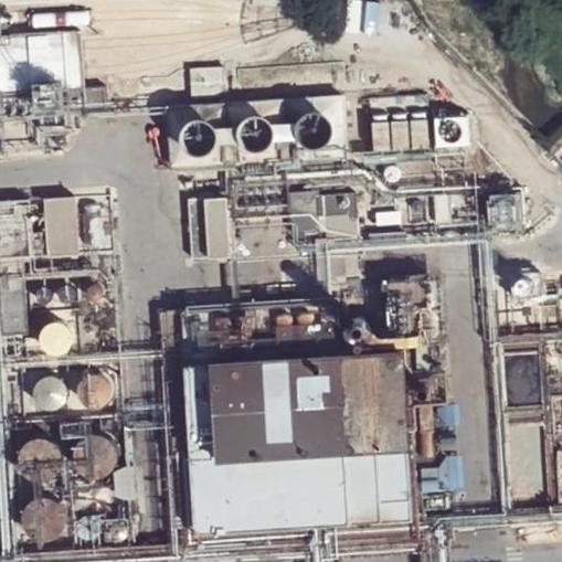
[(65,88),(82,86),(78,30),(62,32),(63,44),(64,73),(65,88)]
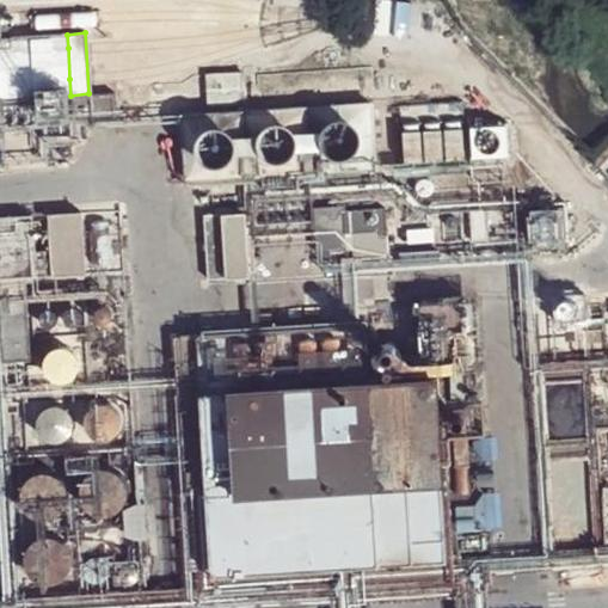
[(0,99),(71,96),(69,79),(68,48),(67,35),(0,38),(0,99)]
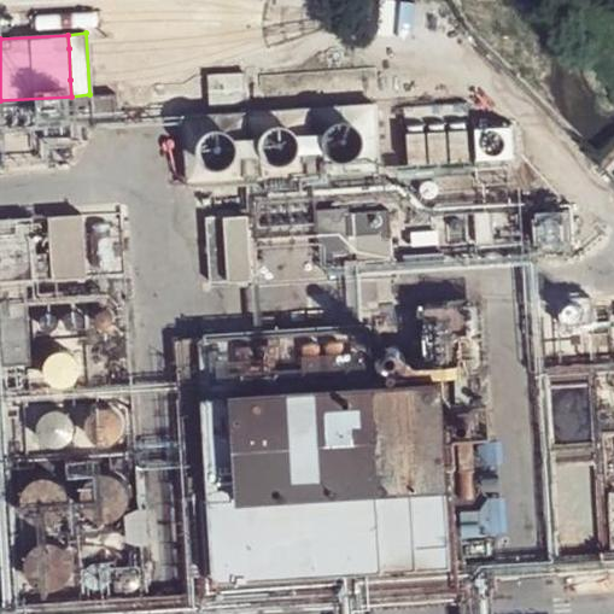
[(209,106),(245,105),(243,75),(206,77),(209,106)]
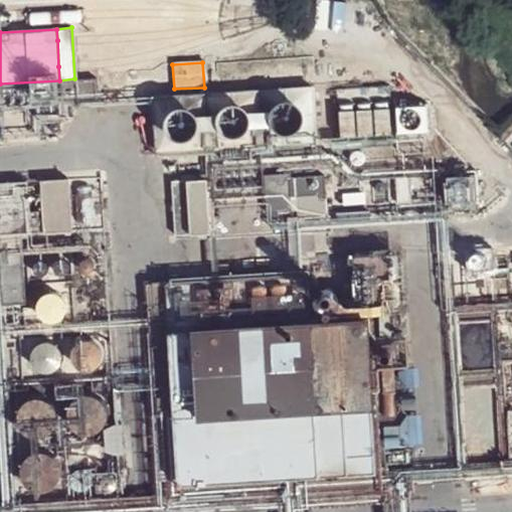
[(153,98),(156,151),(314,142),(310,88),(153,98)]
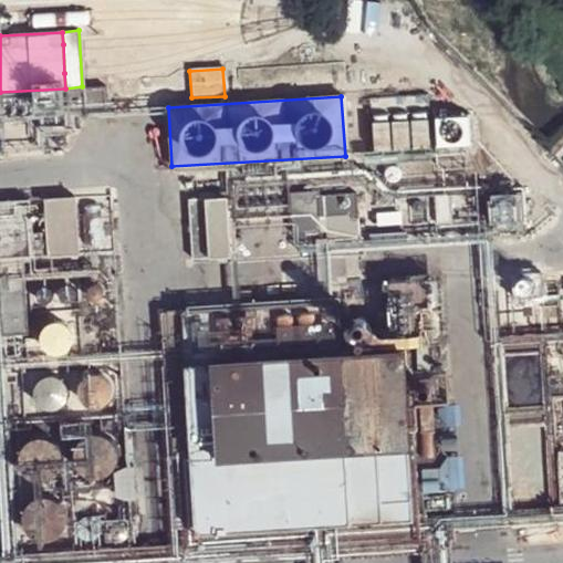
[(373,157),(430,154),(428,96),(369,98),(373,157)]
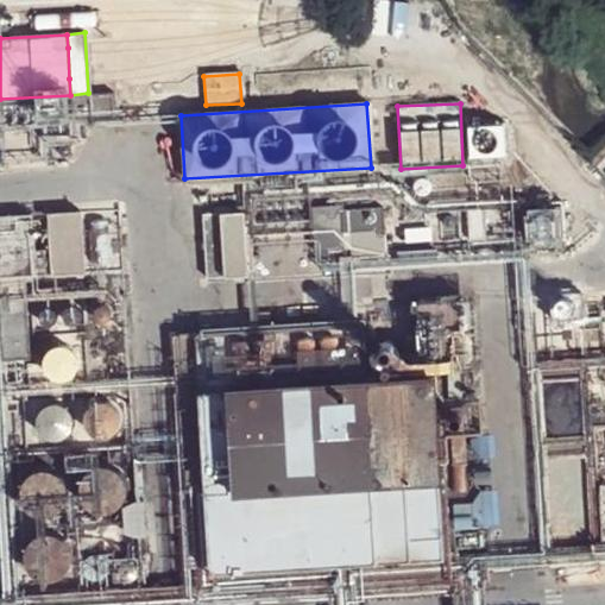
[(73,131),(74,137),(75,139),(81,142),(88,140),(92,136),(92,131),(88,125),(82,123),(76,125),(73,131)]
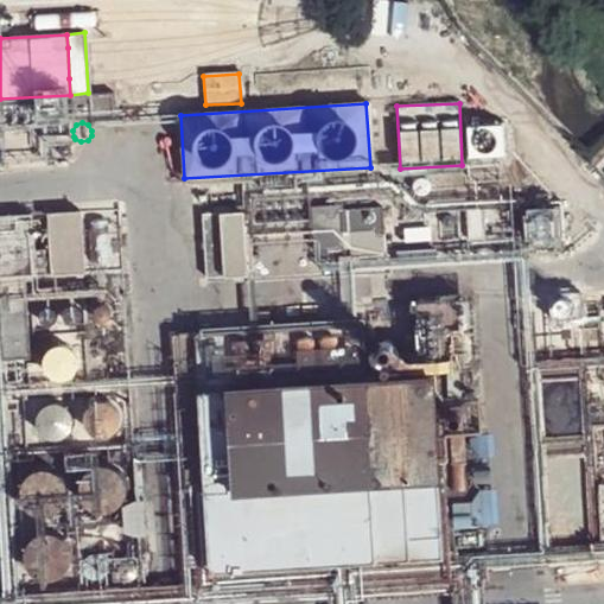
[(306,236),(312,235),(310,205),(309,194),(242,197),(243,210),(246,240),(252,239),(306,236)]
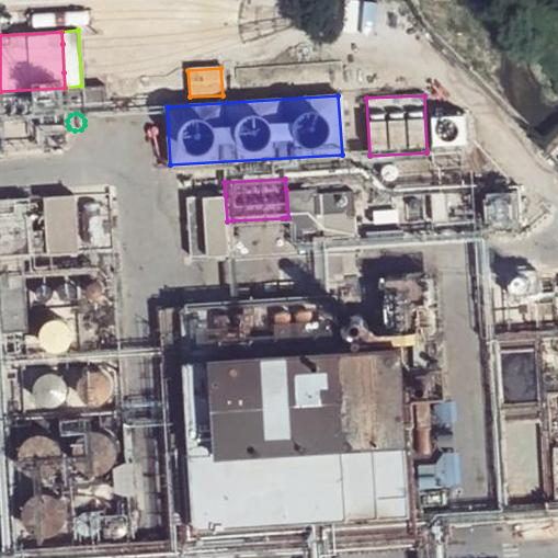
[(289,231),(317,229),(315,193),(315,190),(286,190),(288,217),(289,231)]
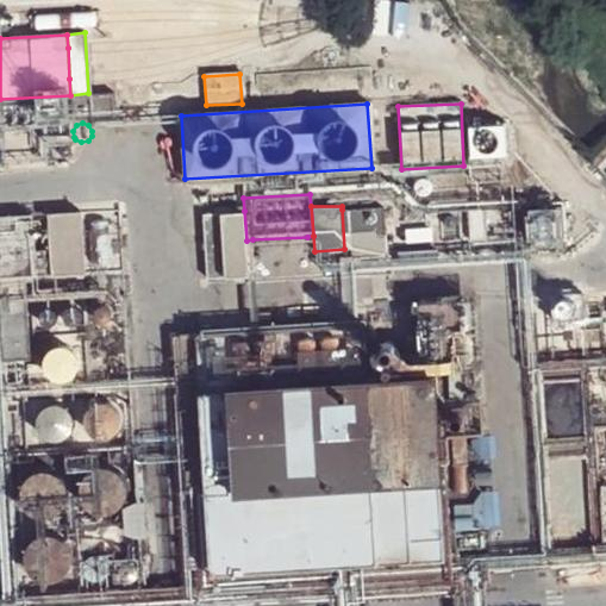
[(469,237),(483,236),(482,207),(467,208),(469,237)]
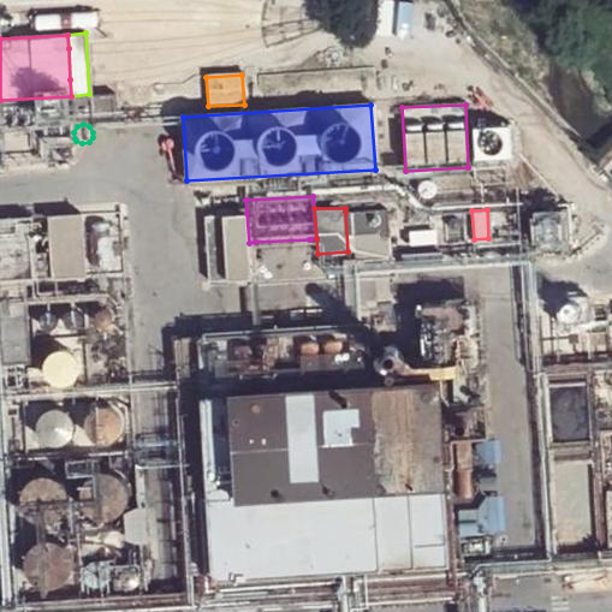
[(345,212),(348,251),(354,251),(355,212),(345,212)]
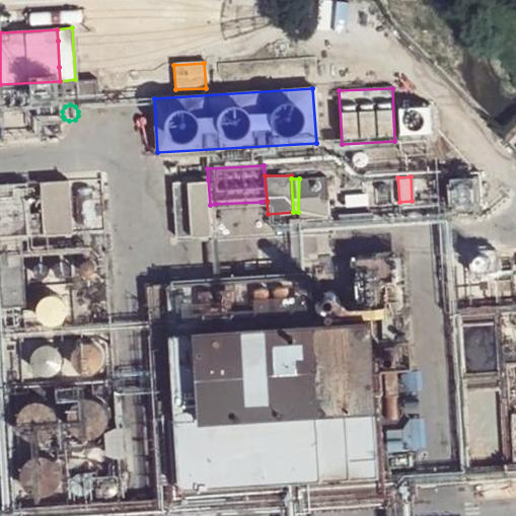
[(329,178),(299,178),(298,212),(298,219),(304,219),(329,219),(329,178)]
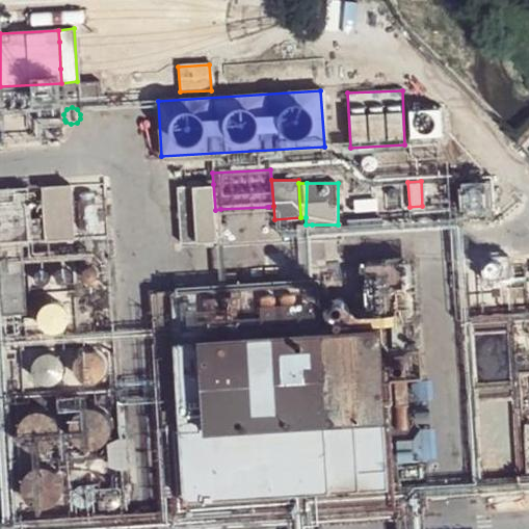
[(181,242),(216,240),(215,210),(213,184),(177,186),(181,242)]
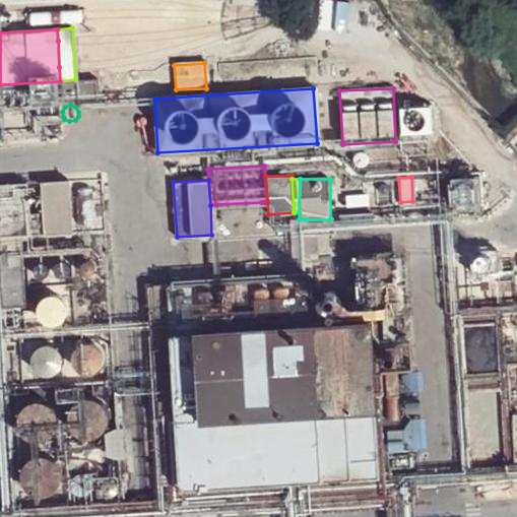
[(43,236),(70,234),(66,181),(39,183),(43,236)]
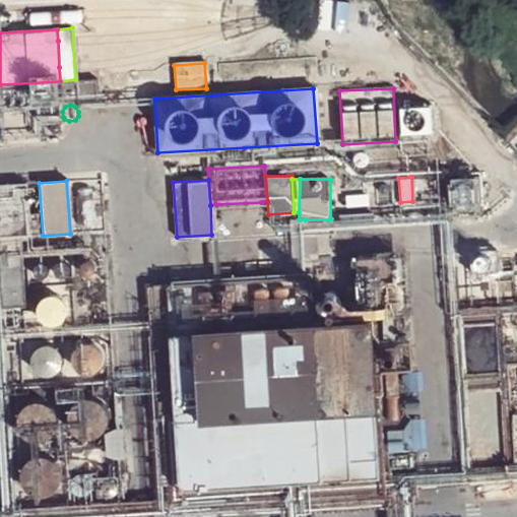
[(0,236),(15,236),(26,235),(23,184),(0,185),(0,236)]
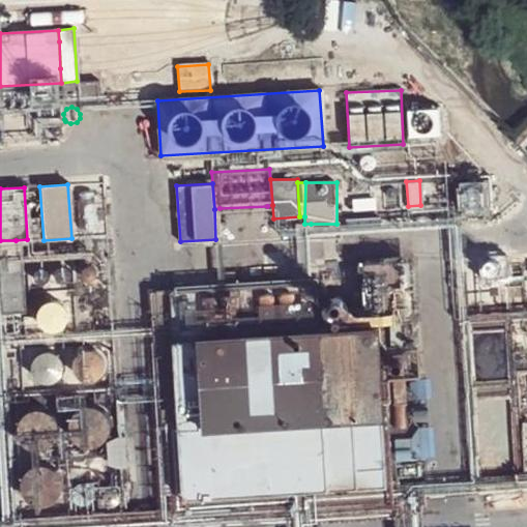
[(466,211),(471,212),(475,212),(479,208),(480,201),(480,200),(476,195),(470,193),(464,196),(461,201),(461,207),(466,211)]
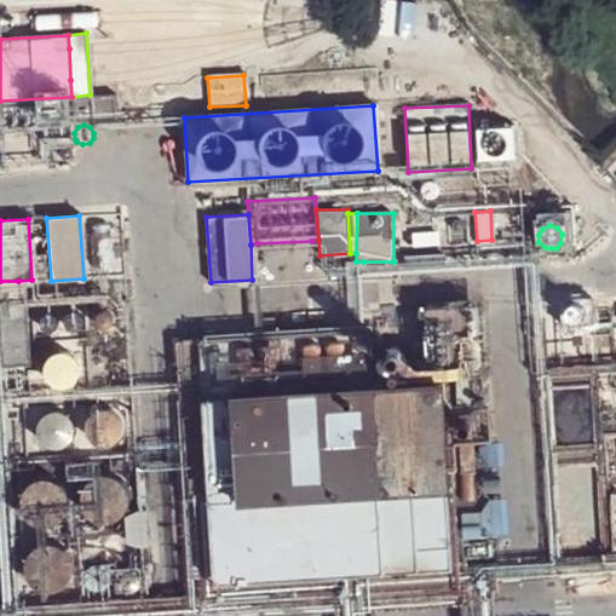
[(0,367),(24,366),(18,281),(0,281),(0,367)]
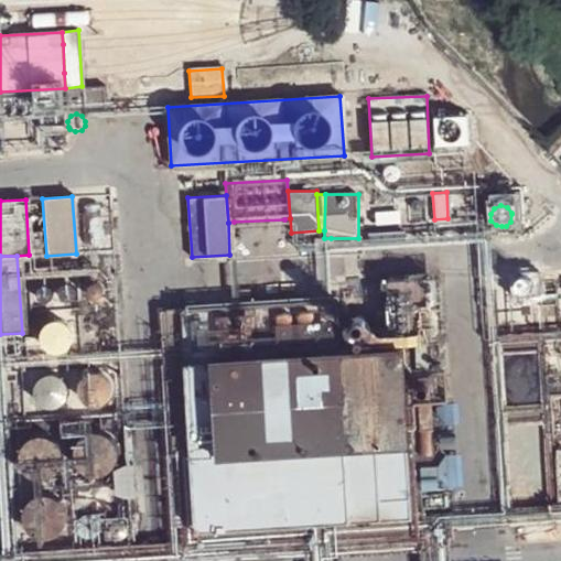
[(517,274),(514,279),(515,282),(519,288),(525,288),(528,286),(530,280),(528,274),(522,272),(517,274)]
